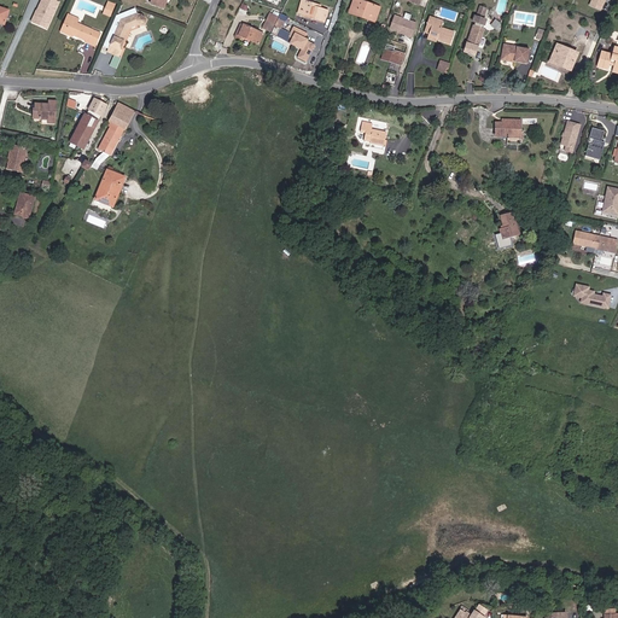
[(60,3),(54,0),(41,0),(31,23),(47,30),(60,3)]
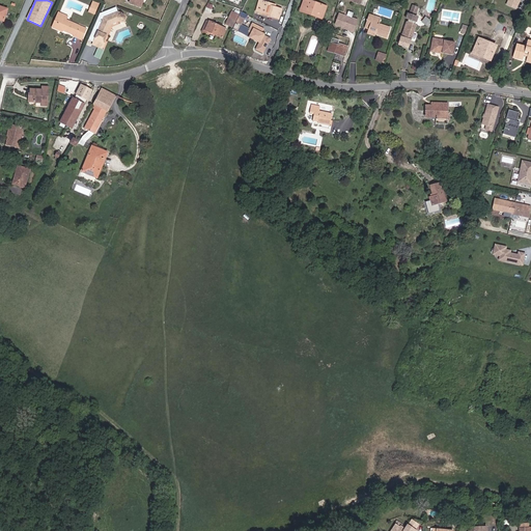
[(280,19),(283,9),(276,7),(270,5),(270,2),(261,0),(260,0),(259,4),(262,5),(260,11),(266,12),(267,10),(270,11),(270,15),(269,16),(280,19)]
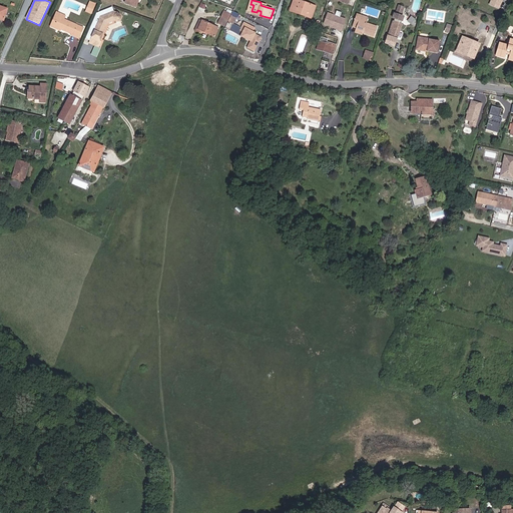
[(312,20),(316,8),(295,0),(294,0),(291,9),(302,13),(301,16),(312,20)]
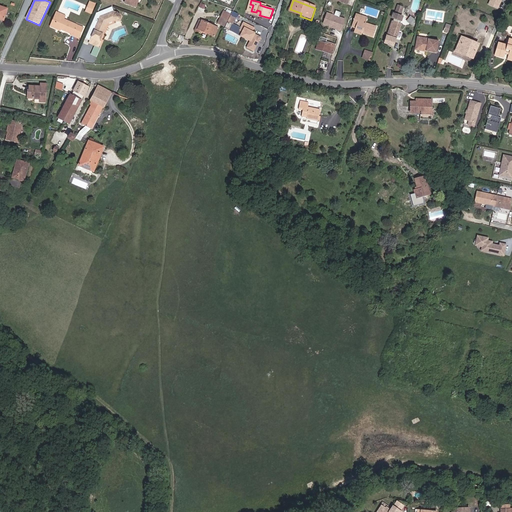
[(96,3),(90,1),(86,10),(92,13),(96,3)]
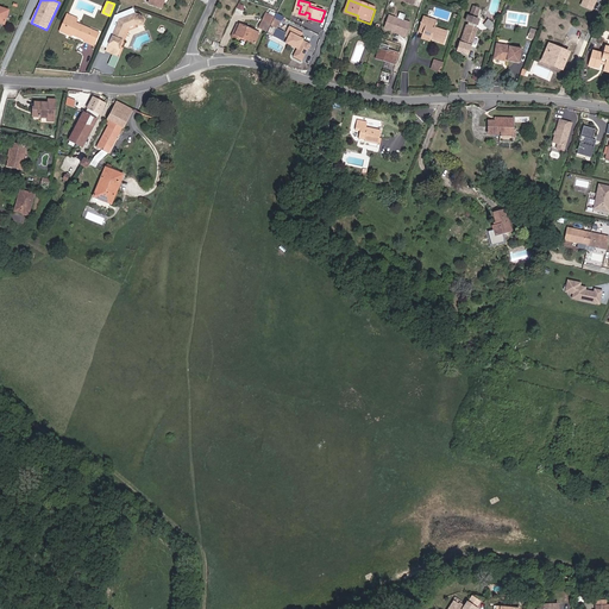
[(0,24),(5,27),(11,13),(4,10),(0,7),(0,5),(0,22),(0,24)]
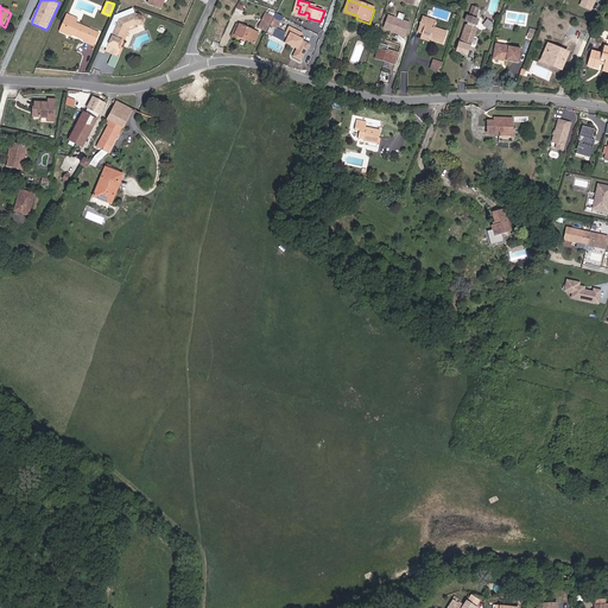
[(247,7),(240,5),(238,11),(244,14),(247,7)]
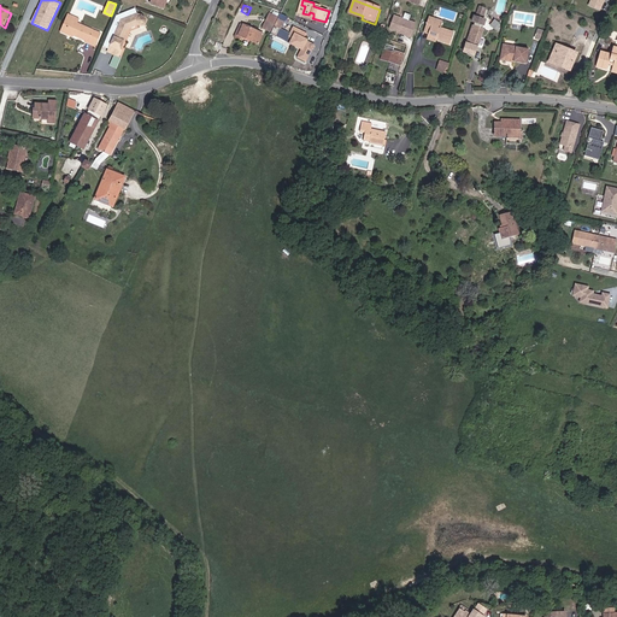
[(116,17),(103,47),(107,50),(106,51),(117,56),(122,48),(118,47),(123,37),(121,37),(125,27),(137,22),(141,24),(145,22),(146,19),(144,16),(137,13),(135,9),(116,17)]
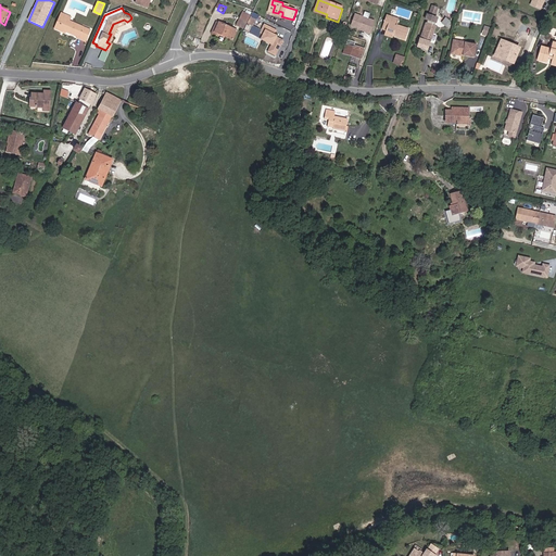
[(62,12),(55,25),(60,27),(64,17),(70,21),(72,16),(62,12)]
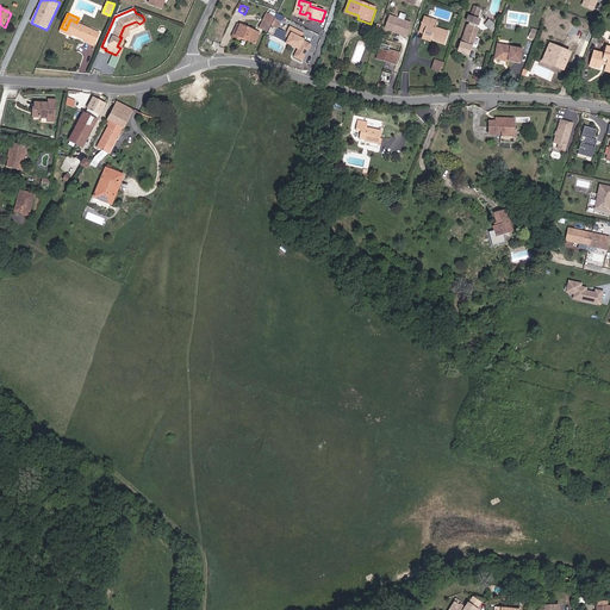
[(273,19),(265,14),(260,26),(268,30),(273,19)]
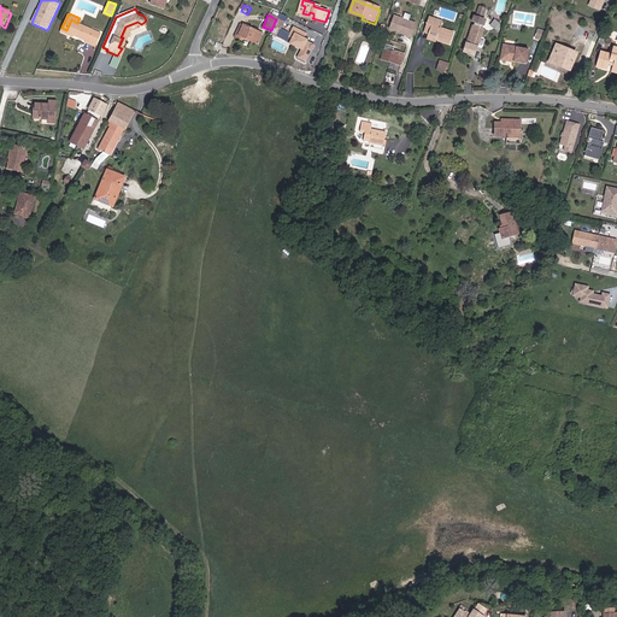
[(463,53),(474,57),(485,28),(483,28),(485,25),(486,25),(487,19),(476,16),(474,21),(477,22),(476,24),(474,24),(463,53)]
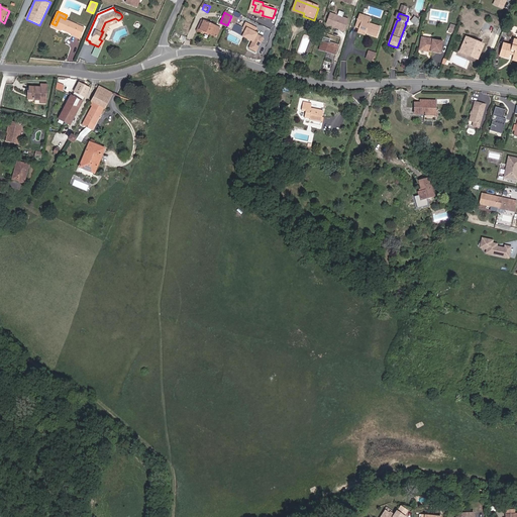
[(344,32),(348,20),(330,14),(326,24),(332,26),(333,28),(335,29),(337,28),(340,29),(340,30),(344,32)]
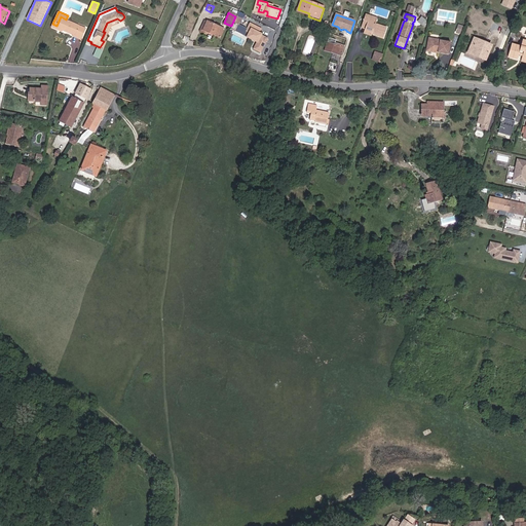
[(374,30),(373,33),(385,38),(388,27),(378,23),(379,20),(367,15),(364,26),(368,27),(367,28),(374,30)]
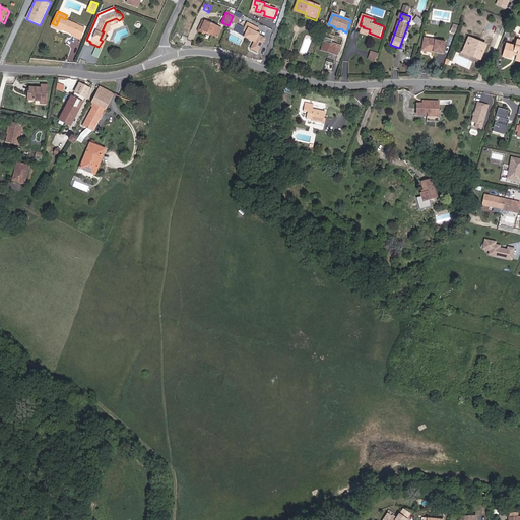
[(65,19),(60,16),(56,25),(81,37),(85,28),(65,19)]
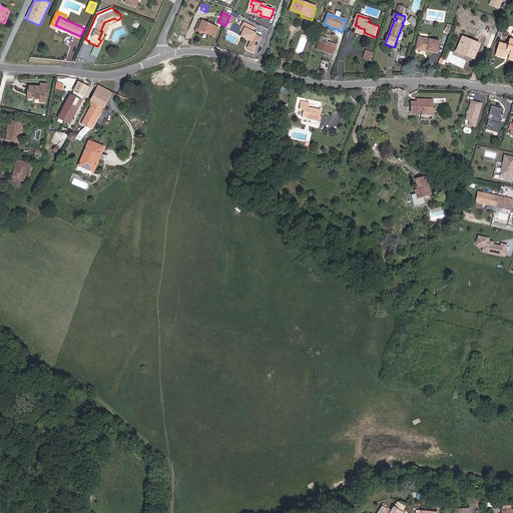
[(414,17),(410,22),(417,27),(418,26),(418,20),(414,17)]
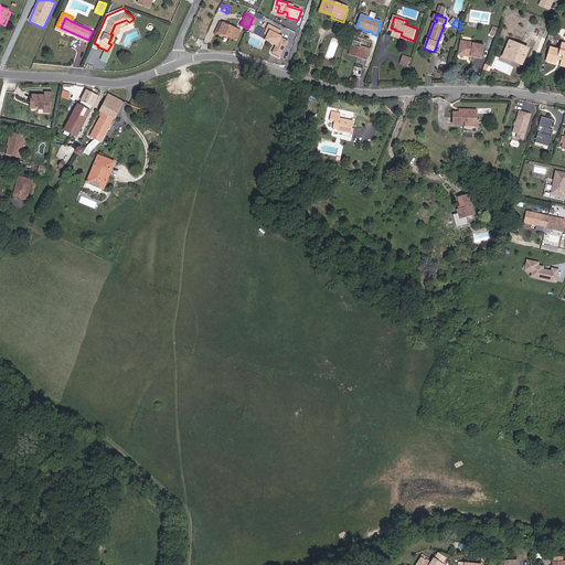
[(223,22),(219,32),(221,33),(236,40),(242,30),(223,22)]
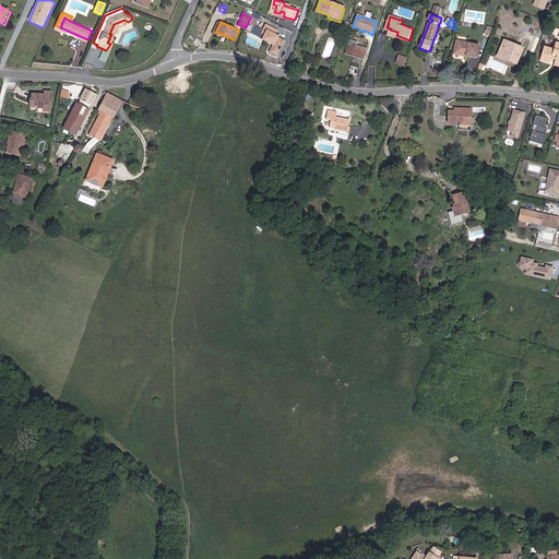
[(275,36),(277,31),(266,25),(262,34),(268,36),(265,40),(270,43),(271,40),(275,43),(274,45),(270,51),(277,56),(285,40),(275,36)]
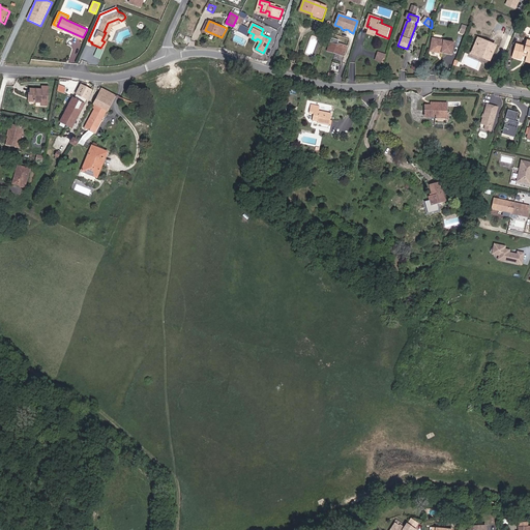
[(434,39),(430,53),(451,58),(454,45),(434,39)]
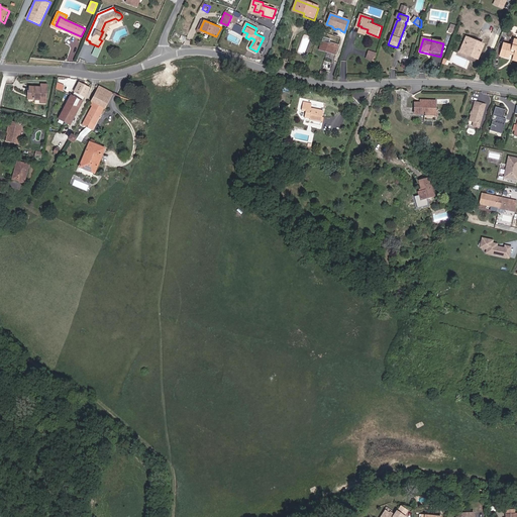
[(464,39),(463,43),(468,44),(464,54),(470,56),(471,55),(474,56),(473,57),(479,59),(484,45),(464,39)]
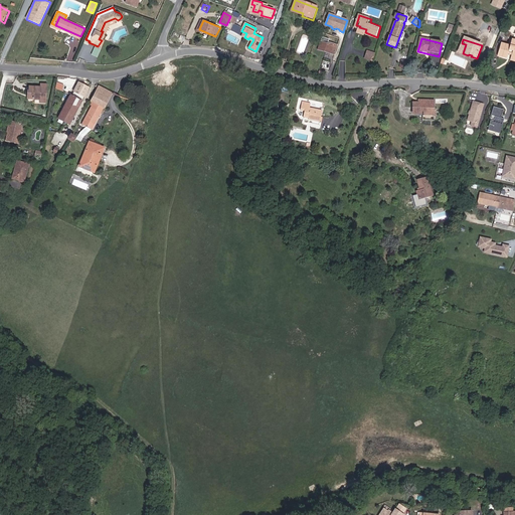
[(514,40),(513,39),(510,46),(502,43),(497,56),(506,59),(509,52),(512,53),(511,56),(514,57),(514,40)]
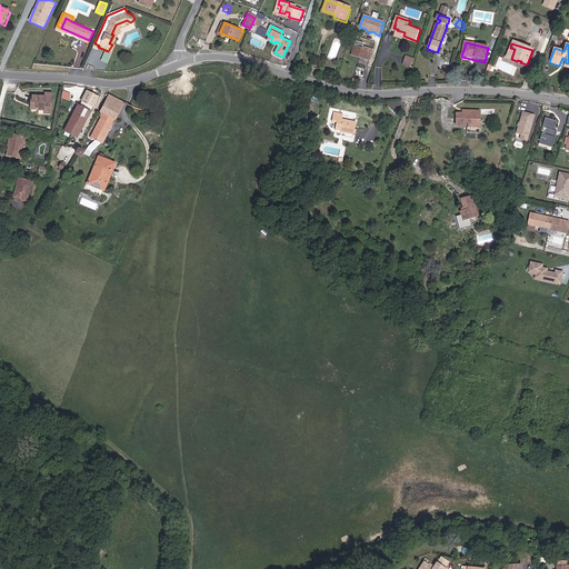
[(350,53),(370,61),(373,50),(361,46),(361,48),(353,46),(350,53)]
